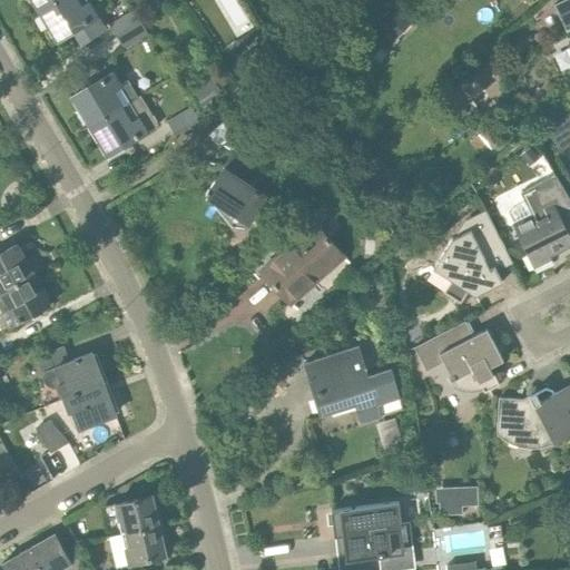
[(35,0),(41,10),(59,0),(35,0)]
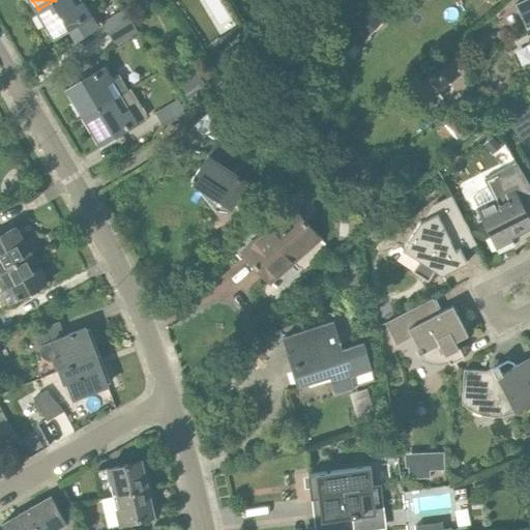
[(69,0),(55,0),(38,9),(54,37),(68,28),(77,40),(97,29),(82,3),(75,7),(69,0)]
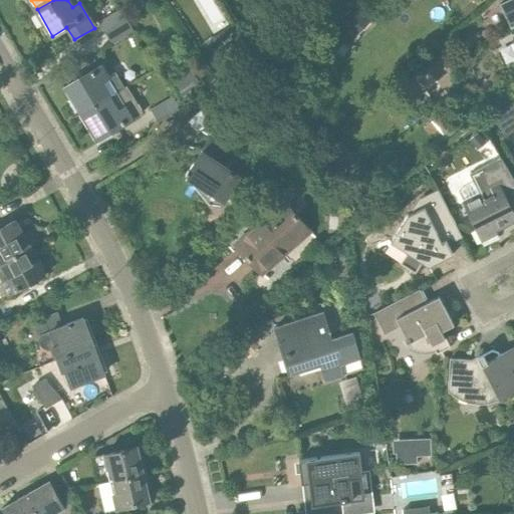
[(513,24),(513,0),(512,0),(502,5),(512,26),(513,24)]
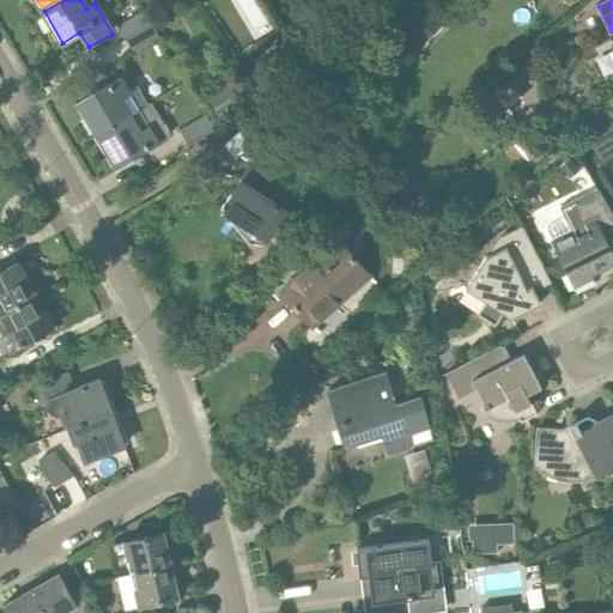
[(417,36),(425,43),(442,24),(443,23),(423,4),(405,24),(406,25),(417,36)]
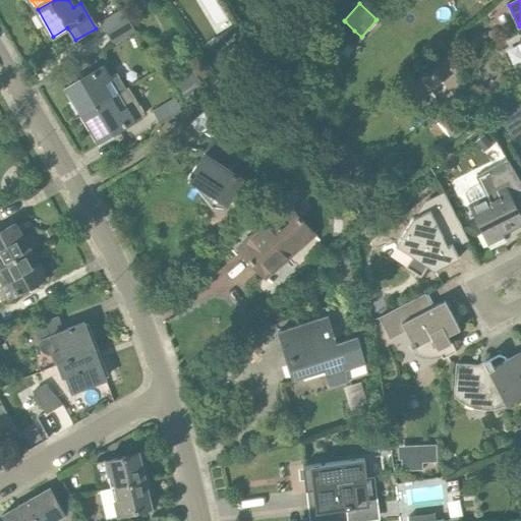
[(100,22),(107,34),(129,20),(122,9),(100,22)]
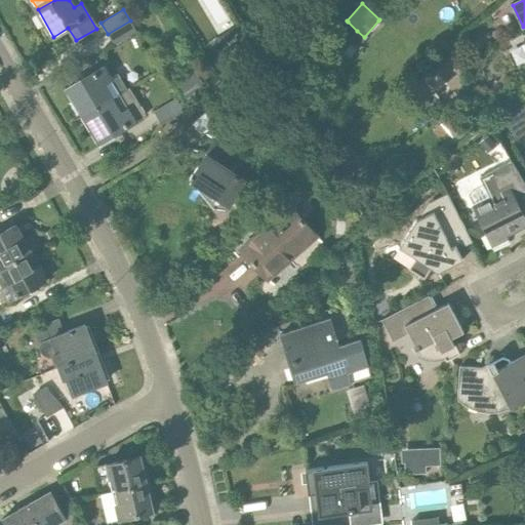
[(130,21),(108,34),(115,46),(137,32),(130,21)]
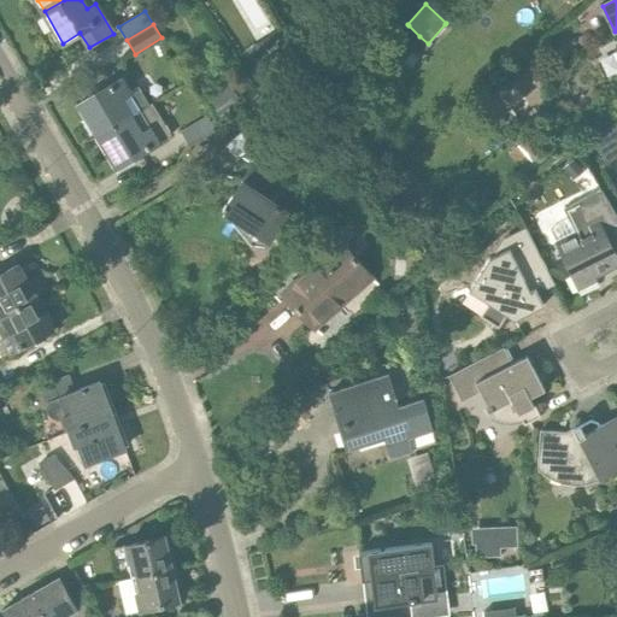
[(292,42),(300,37),(294,28),(286,33),(292,42)]
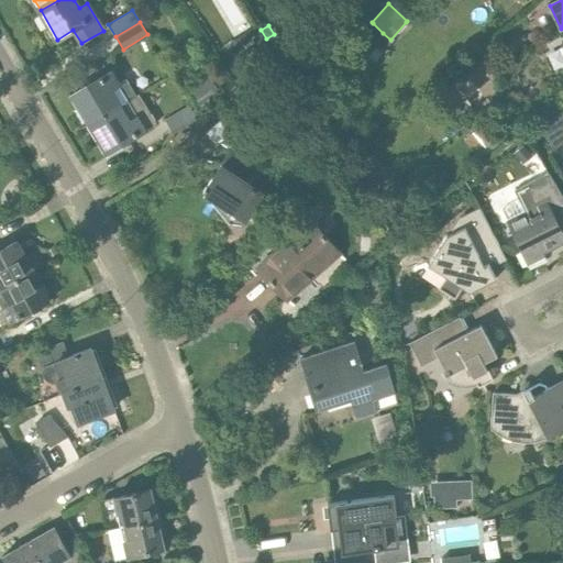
[(265,41),(257,28),(245,35),(253,47),(265,41)]
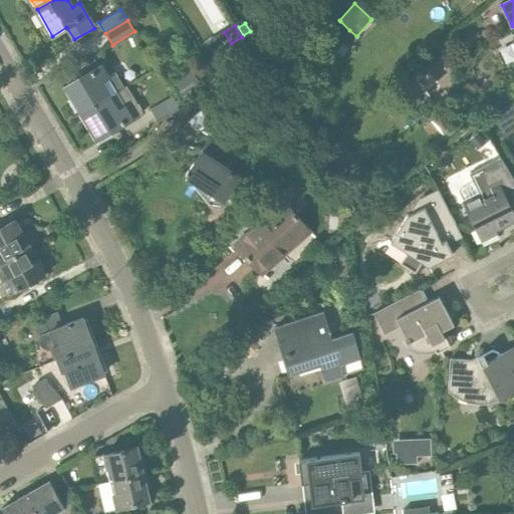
[(356,36),(349,30),(340,39),(349,47),(358,38),(356,36)]
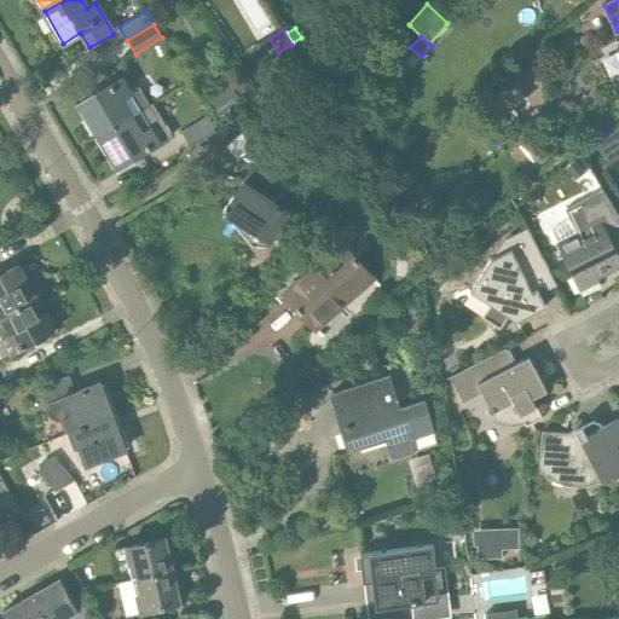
[(81,104),(99,136),(151,105),(140,88),(131,94),(122,80),(81,104)]
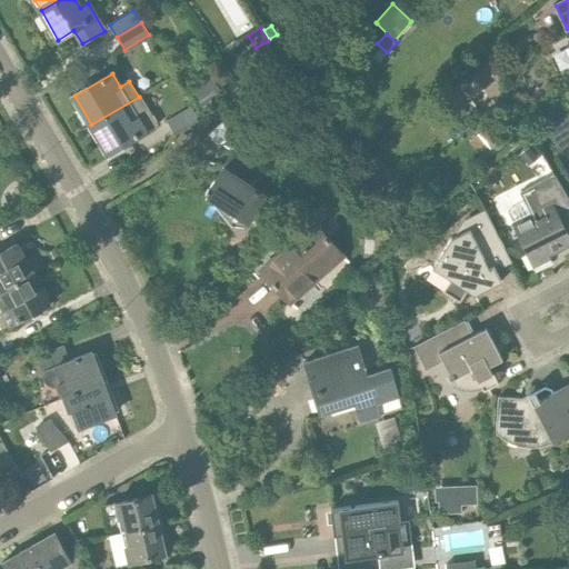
[(222,99),(208,78),(189,90),(200,109),(196,112),(199,118),(222,99)]
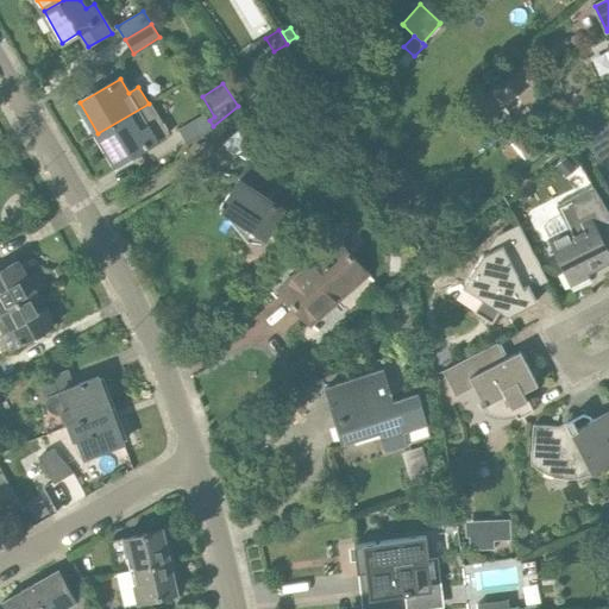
[(151,102),(149,104),(98,133),(117,165),(169,135),(151,102)]
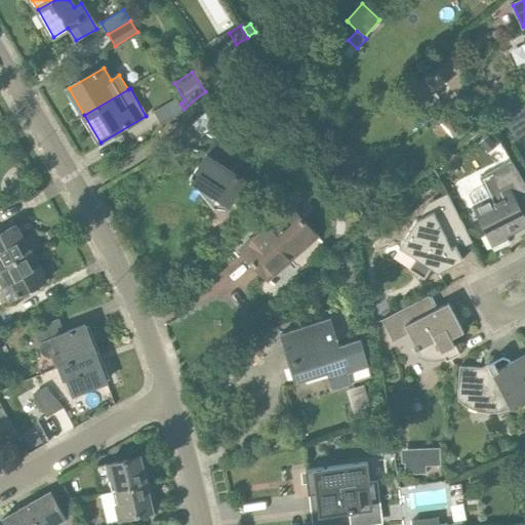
[(162,125),(185,111),(176,99),(155,113),(162,125)]
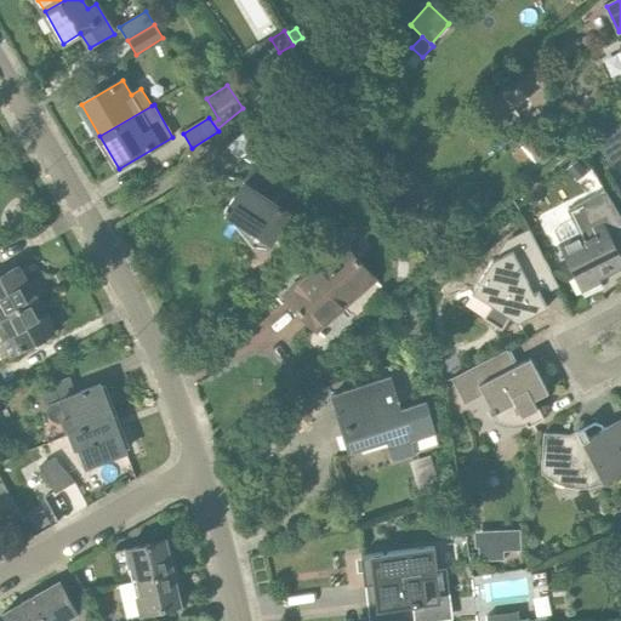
[(265,155),(274,141),(257,121),(229,146),(240,158),(251,147),(265,155)]
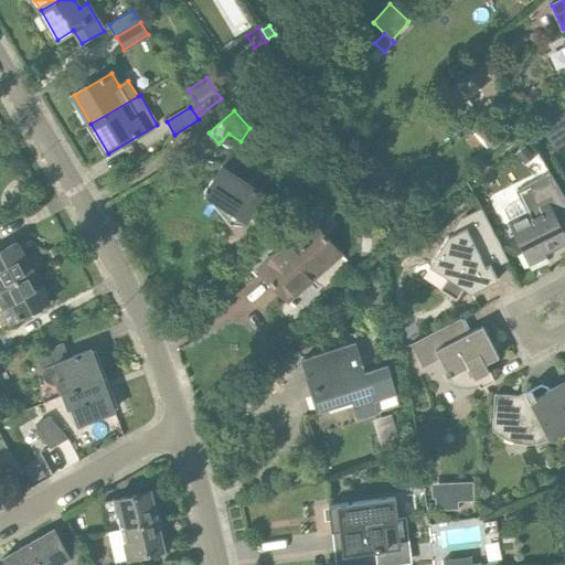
[(564,113),(541,128),(555,150),(564,144),(564,113)]
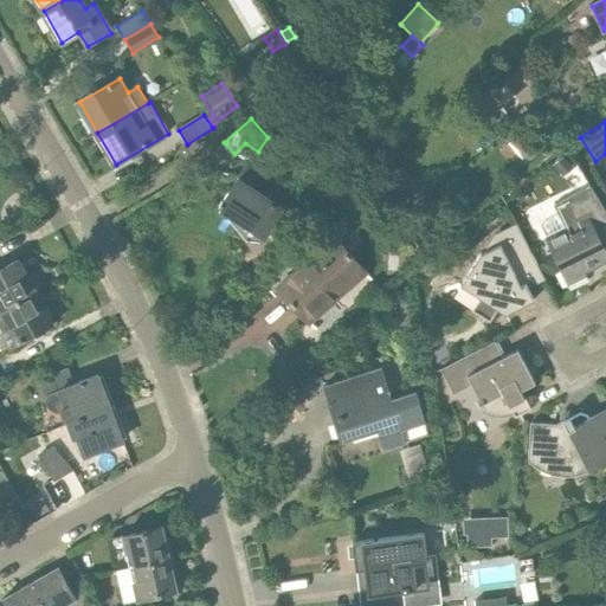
[(510,162),(528,148),(517,136),(501,150),(510,162)]
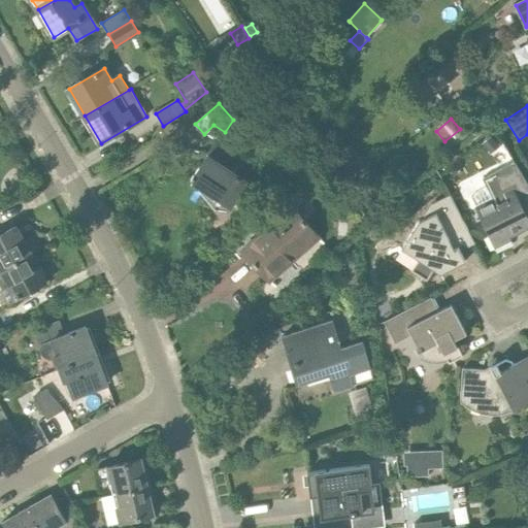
[(500,146),(492,135),(483,142),(491,154),(500,146)]
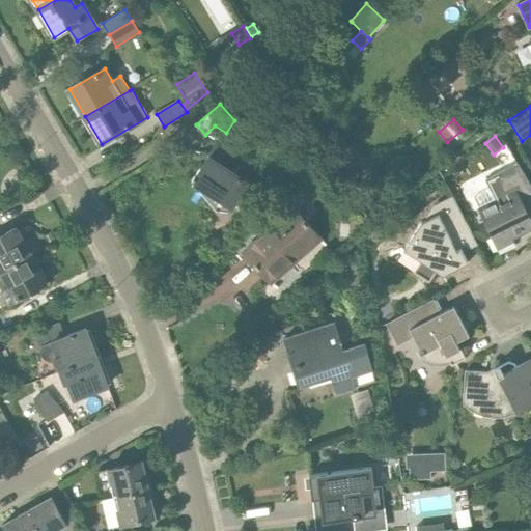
[(248,184),(236,175),(245,163),(218,144),(196,176),(195,175),(193,179),(233,206),(248,184)]
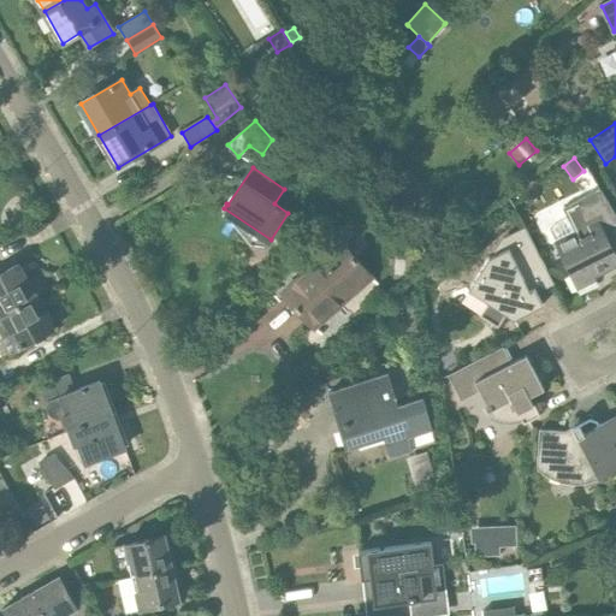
[(578,291),(597,282),(594,278),(615,267),(615,207),(604,184),(562,206),(575,232),(557,241),(574,274),(569,276),(578,291)]
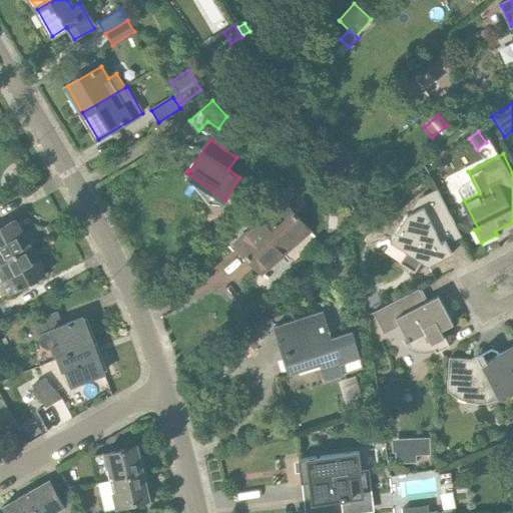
[(441,241),(437,232),(455,223),(438,190),(420,200),(422,203),(406,211),(389,242),(406,253),(400,264),(415,273),(421,263),(428,267),(453,254),(445,239),(441,241)]
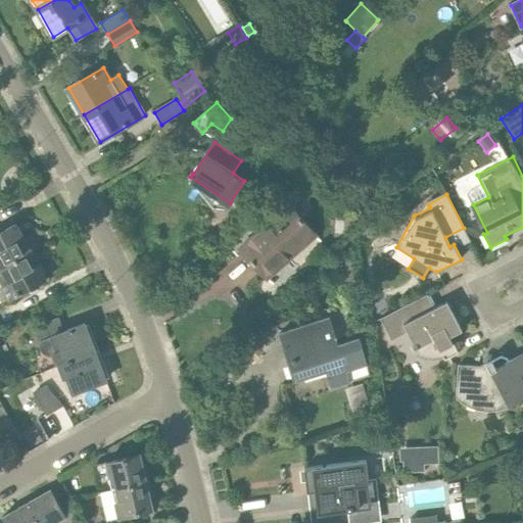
[(267,279),(318,236),(290,203),(240,247),(267,279)]
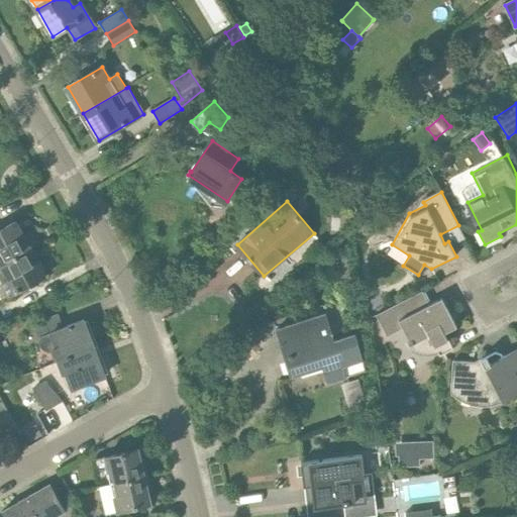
[(0,266),(30,249),(16,222),(0,230),(0,266)]
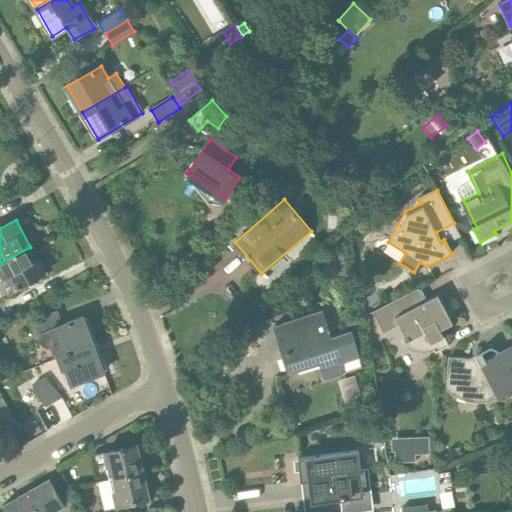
[(45,274),(30,247),(0,263),(0,292),(2,297),(9,293),(45,274)]
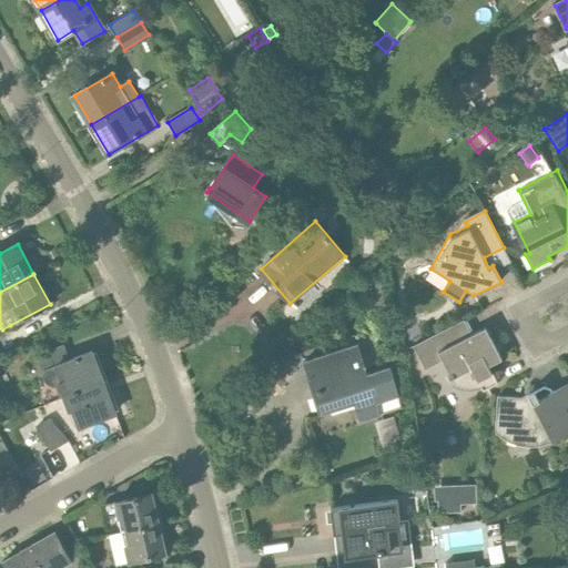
[(473,334),(465,320),(414,346),(426,369),(444,361),(456,386),(478,382),(484,391),(499,383),(494,372),(493,373),(489,366),(503,358),(486,327),(473,334)]
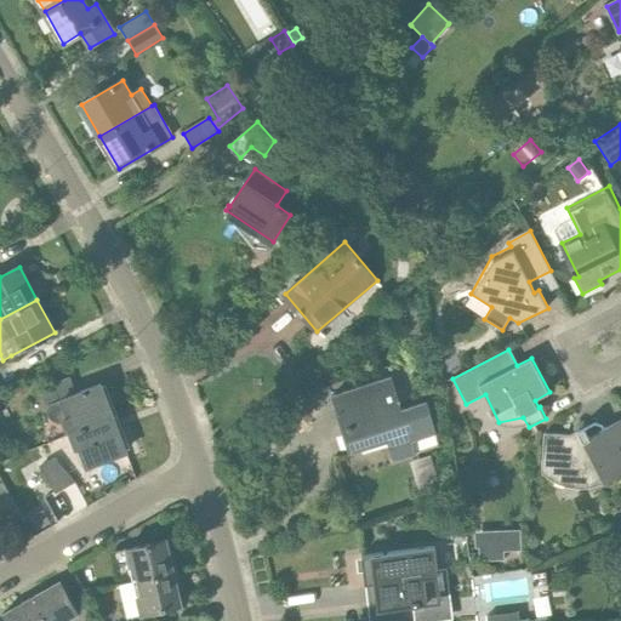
[(70,433),(113,417),(101,385),(75,394),(69,377),(40,388),(46,404),(49,404),(47,408),(47,410),(49,411),(49,412),(49,415),(50,416),(51,417),(52,419),(55,421),(57,421),(58,422),(61,422),(66,434),(70,433)]
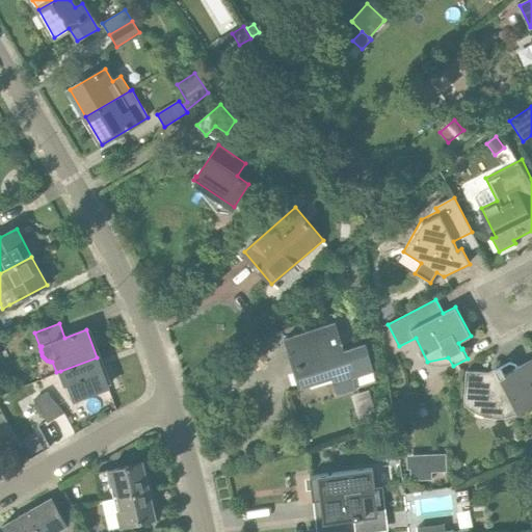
[(343,348),(336,323),(285,339),(299,389),(333,379),(337,395),(376,382),(364,342),(343,348)]
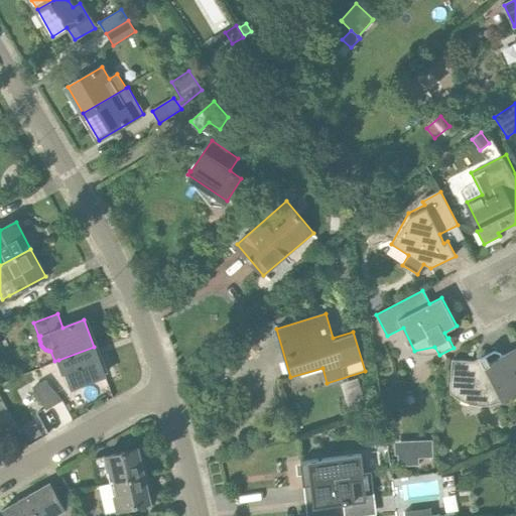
[(94,347),(58,360),(63,372),(67,371),(73,388),(105,376),(94,347)]
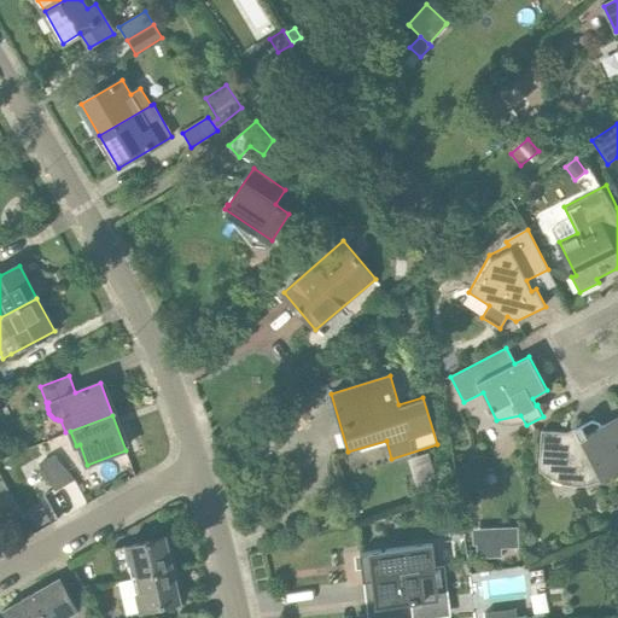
[(617,471),(617,417),(601,426),(600,423),(593,419),(566,432),(542,431),(540,466),(567,467),(572,477),(581,477),(596,470),(601,481),(617,471)]
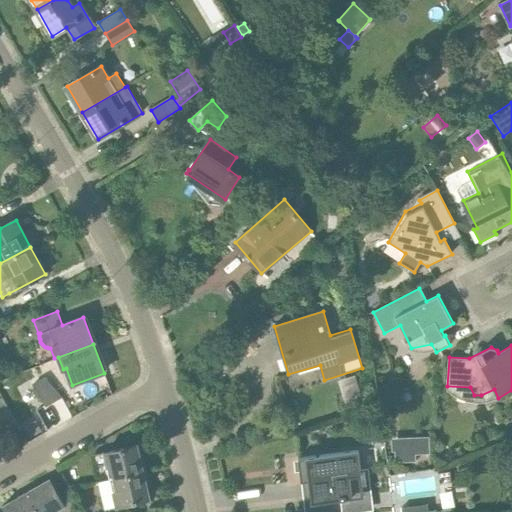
[(46,406),(61,397),(44,378),(34,384),(46,406)]
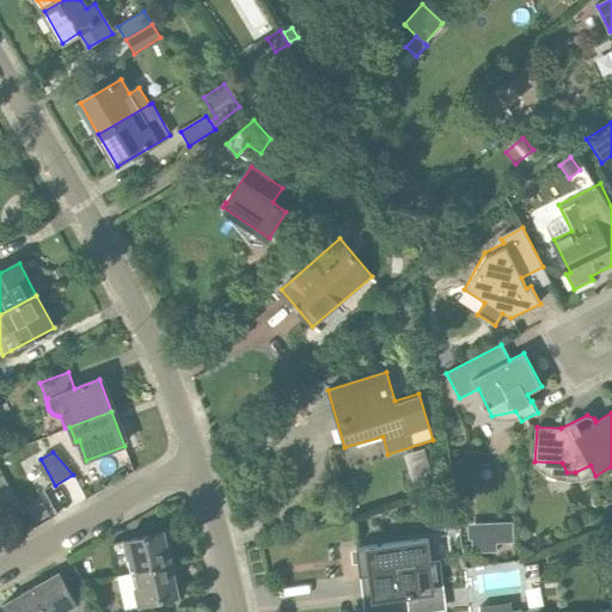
[(433,477),(430,469),(409,475),(411,483),(433,477)]
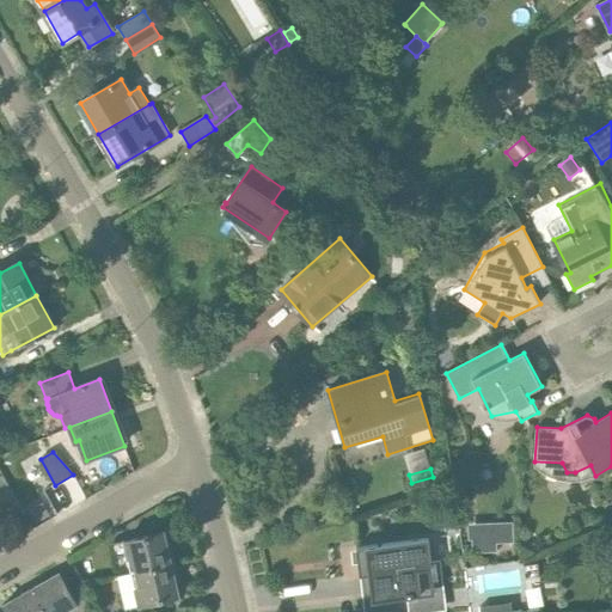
[(0,509),(4,516),(19,508),(1,476),(0,476),(0,509)]
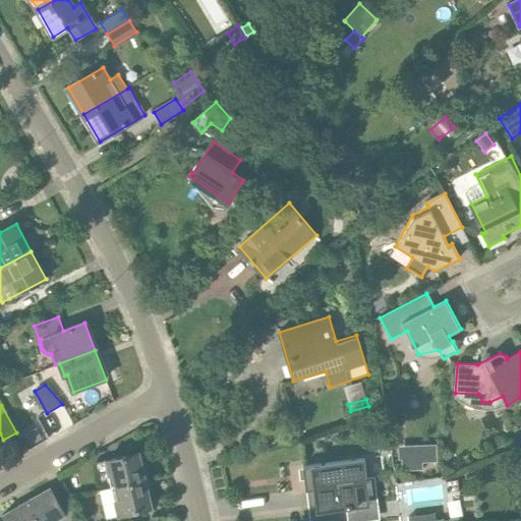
[(31,446),(42,440),(36,427),(24,435),(31,446)]
